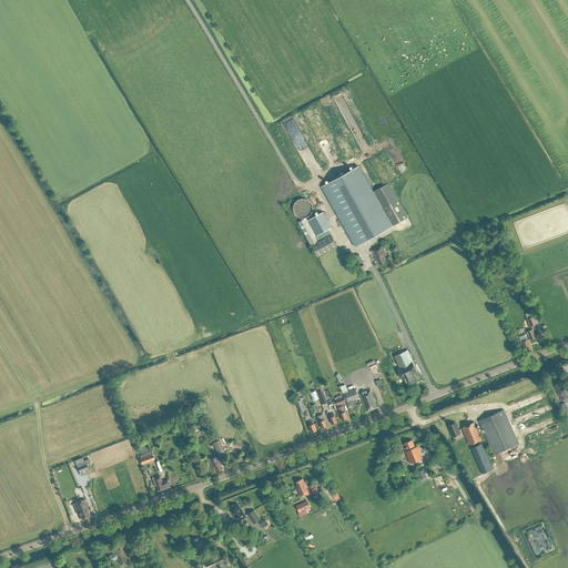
[(373,192),(358,165),(322,186),(356,246),(392,225),(373,192)]
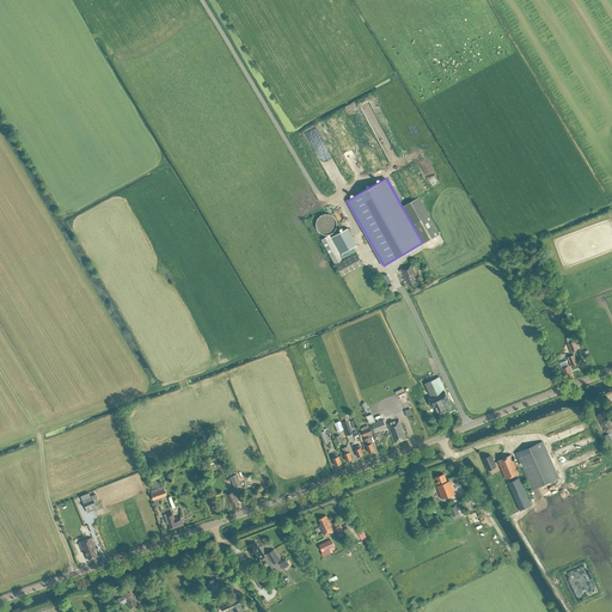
[(402,207),(422,243),(440,233),(420,197),(402,207)]
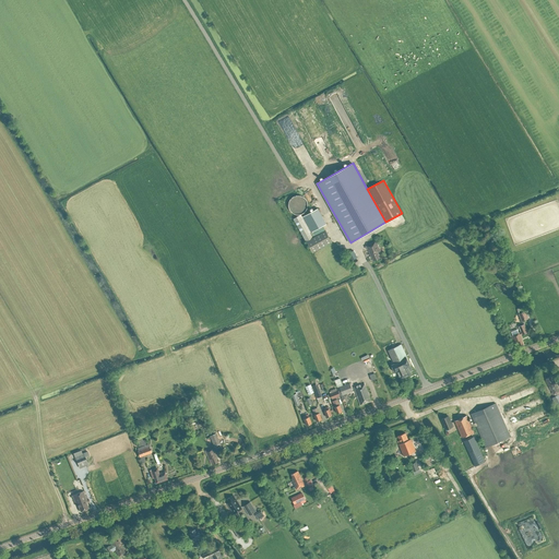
[(298,215),(300,214),(304,213),(306,211),(308,207),(308,204),(307,201),(306,199),(302,197),(300,195),(296,195),(293,197),(290,199),(289,201),(288,204),(288,207),(290,211),(293,213),(295,214),(298,215)]
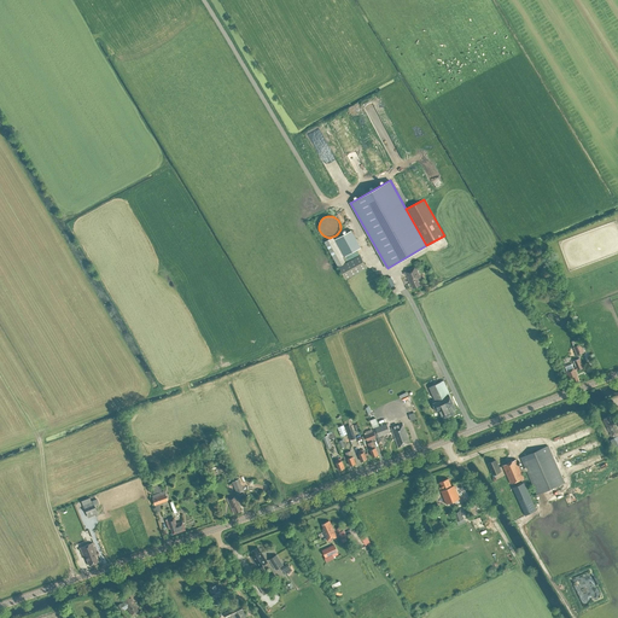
[(361,248),(351,231),(334,240),(332,237),(324,242),(338,267),(345,280),(367,268),(356,250),(361,248)]
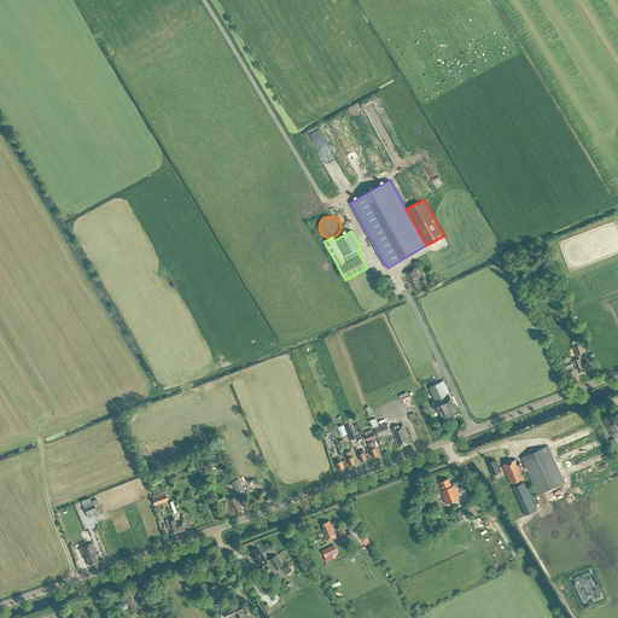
[(413,289),(420,285),(418,279),(420,278),(415,267),(404,272),(413,289)]
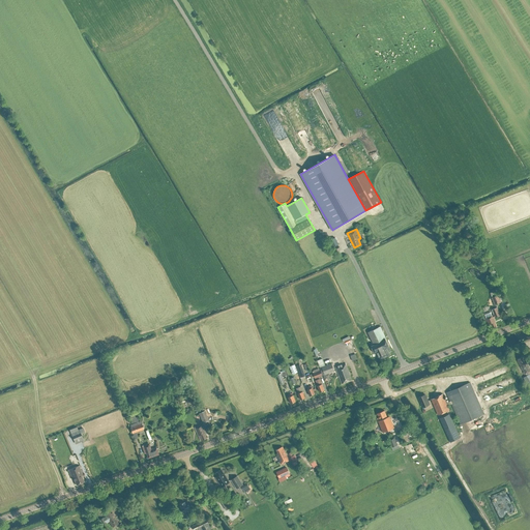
[(333,247),(339,244),(335,237),(329,240),(333,247)]
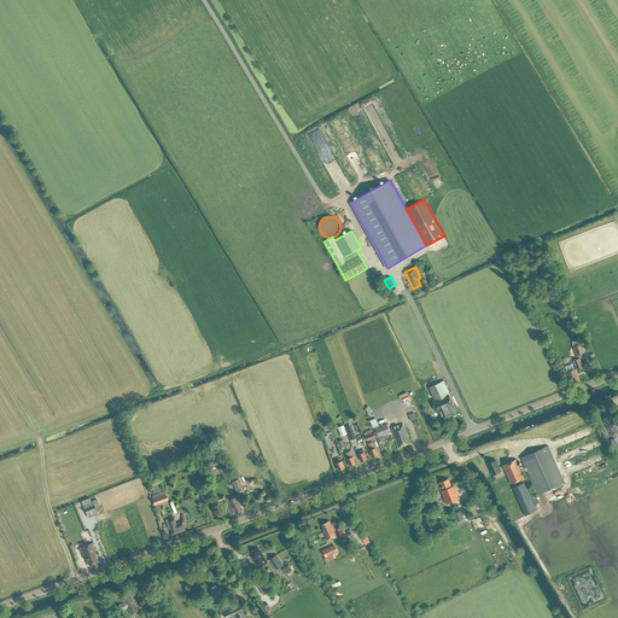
[(584,353),(581,344),(573,347),(577,355),(584,353)]
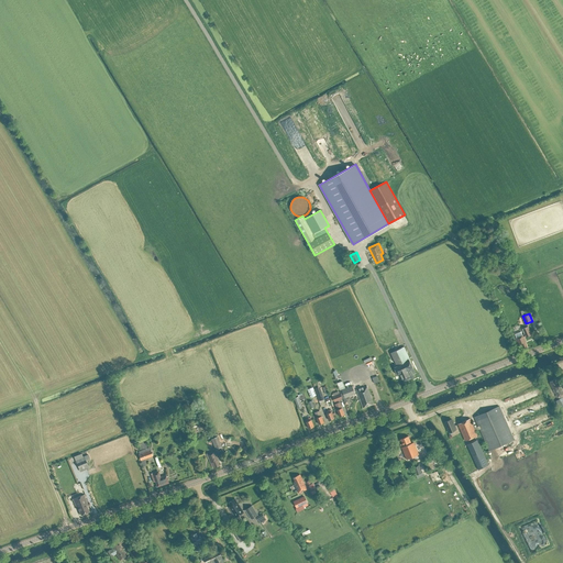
[(522,348),(523,349),(527,348),(525,342),(526,341),(525,338),(531,334),(528,327),(522,329),(525,333),(523,333),(525,334),(522,335),(521,331),(515,334),(517,338),(516,338),(520,349),(522,348)]
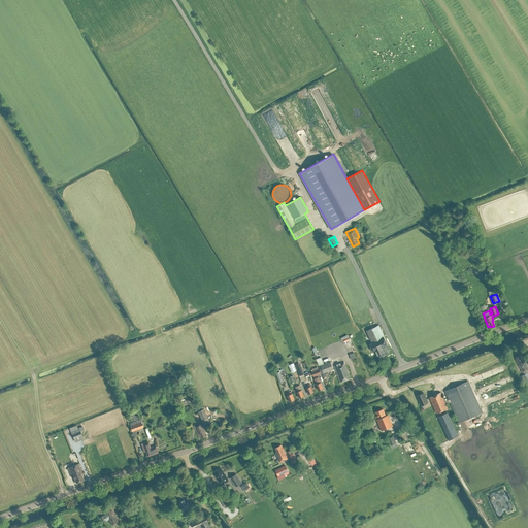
[(387,351),(390,350),(384,337),(385,337),(382,330),(381,328),(380,328),(378,325),(366,331),(372,343),(369,344),(372,352),(375,351),(378,358),(388,353),(387,351)]
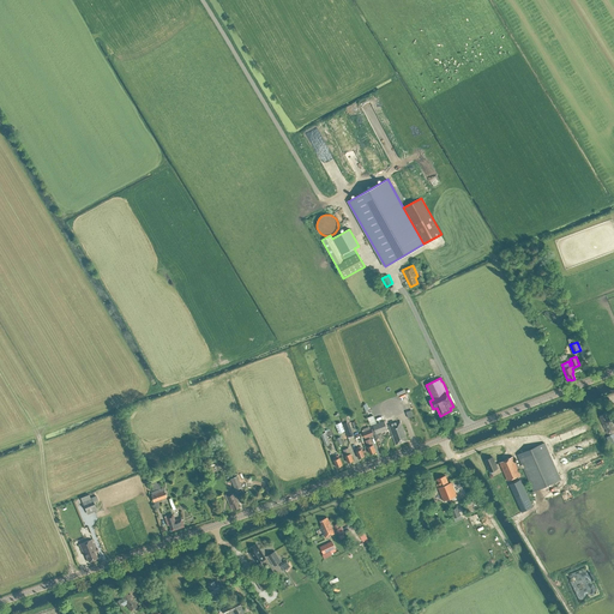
[(606,431),(613,426),(609,419),(608,420),(605,414),(600,416),(601,417),(599,419),(606,431)]
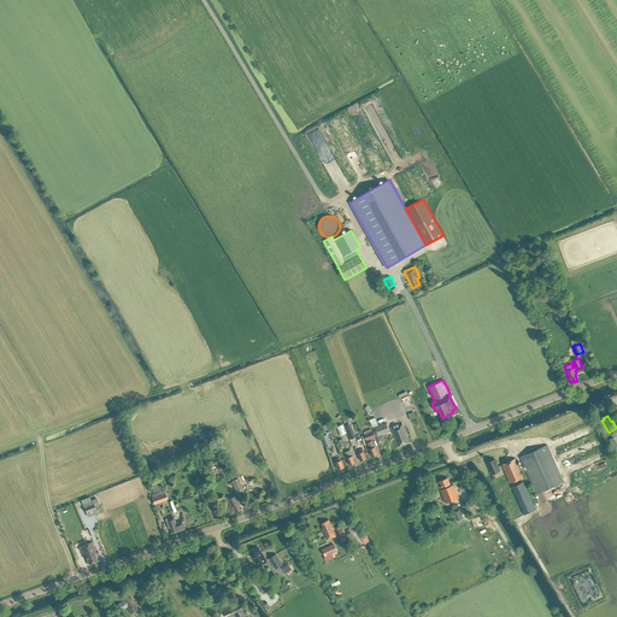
[(378,436),(389,432),(386,423),(375,428),(377,436),(378,436)]
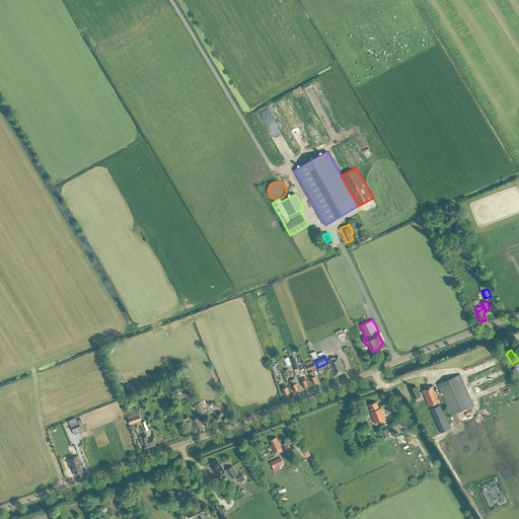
[(335,376),(345,372),(338,356),(328,359),(335,376)]
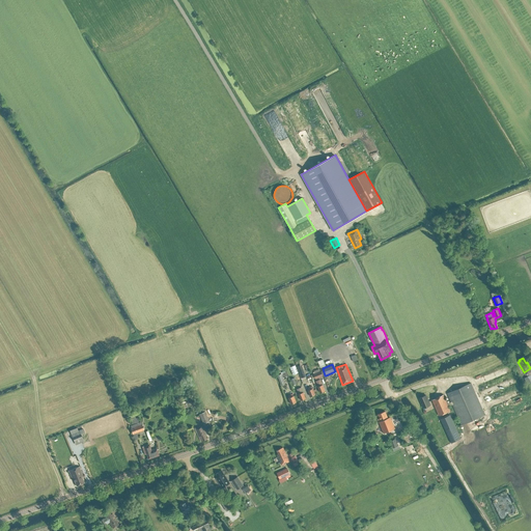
[(320,371),(319,368),(313,370),(314,373),(315,379),(323,375),(320,371)]
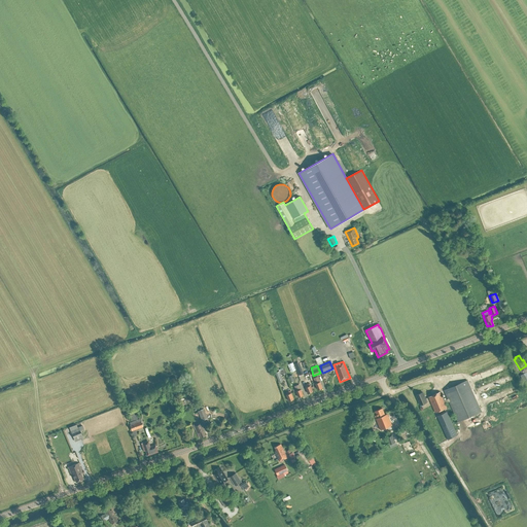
[(322,388),(320,382),(318,377),(313,378),(315,383),(318,389),(322,388)]
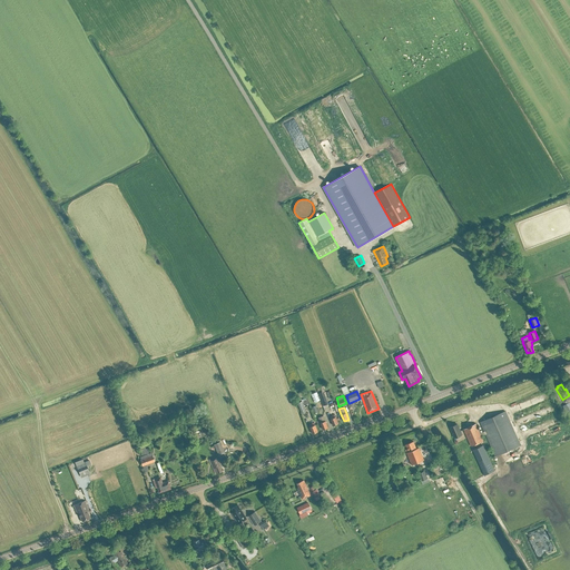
[(463,430),(471,446),(483,441),(481,436),(485,434),(494,457),(520,445),(505,411),(480,422),(484,431),(480,433),(475,424),(463,430)]
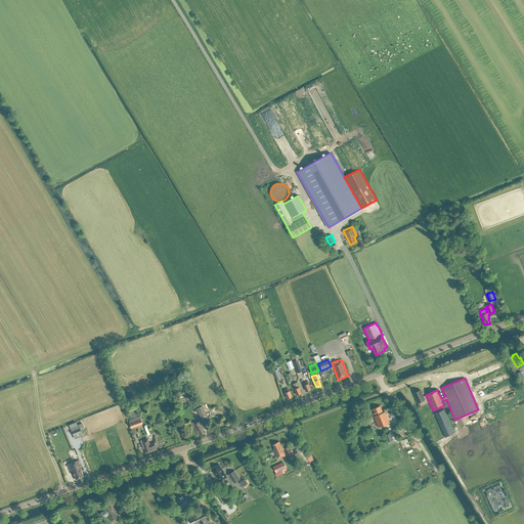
[(302,393),(299,387),(297,382),(293,384),(295,389),(297,395),(302,393)]
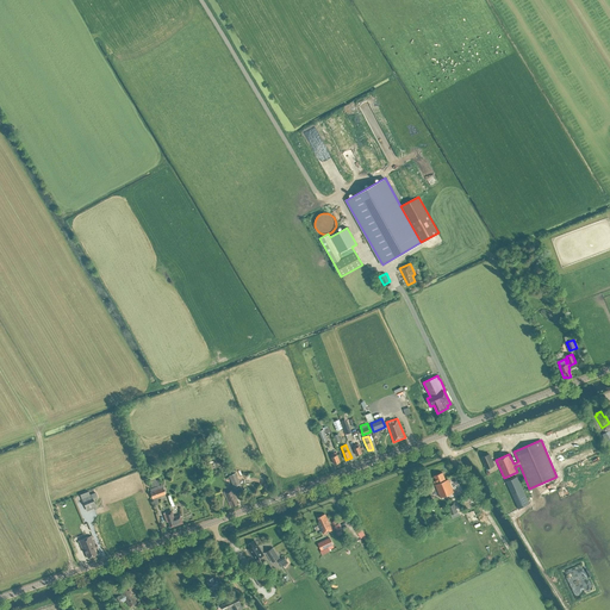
[(481,458),(486,468),(495,465),(490,454),(481,458)]
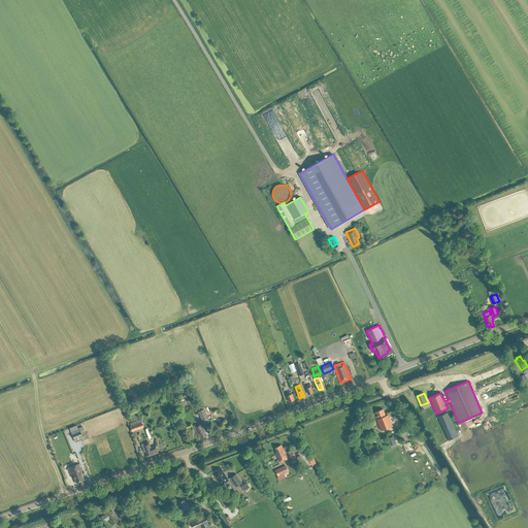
[(128,409),(131,421),(138,420),(136,415),(135,416),(133,407),(128,409)]
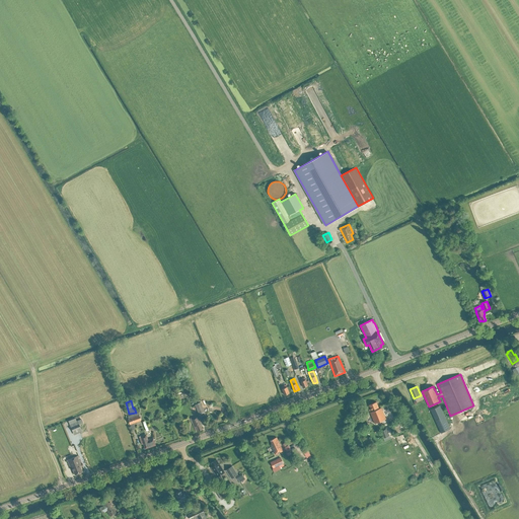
[(374,424),(386,419),(381,408),(379,409),(376,401),(369,404),(371,412),(370,412),(374,424)]
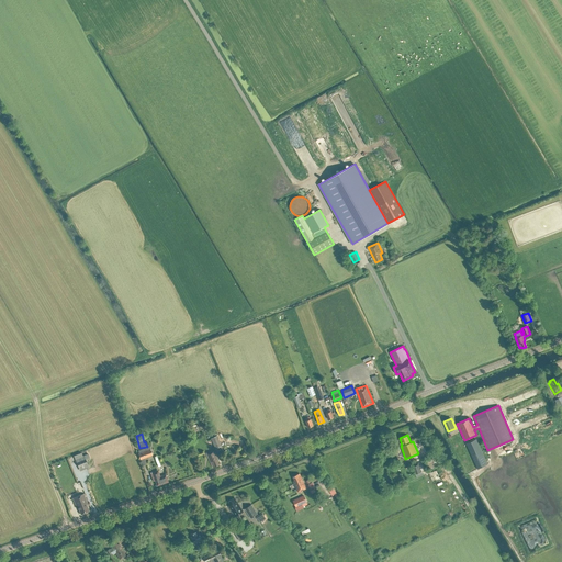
[(215,448),(222,446),(217,436),(211,438),(215,448)]
